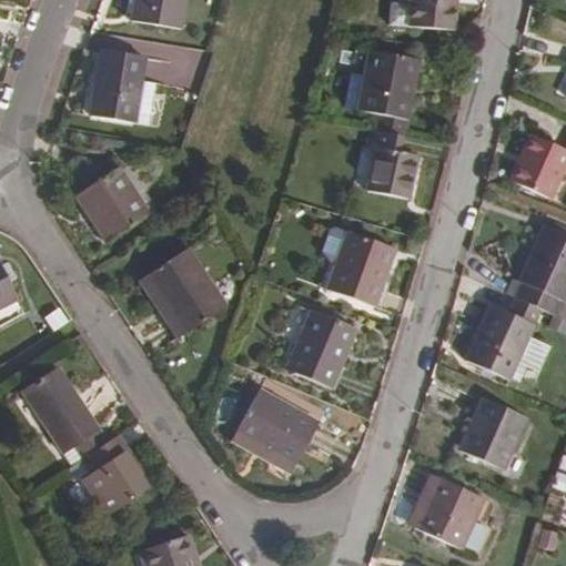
[(135,0),(132,20),(183,28),(188,0),(135,0)]
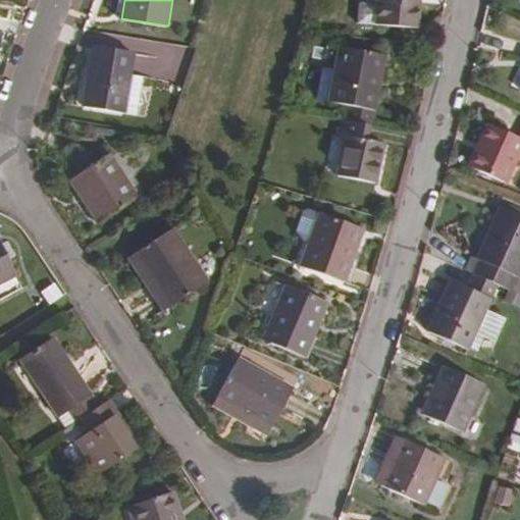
[(361,2),(360,22),(418,27),(420,0),(378,0),(379,3),(361,2)]
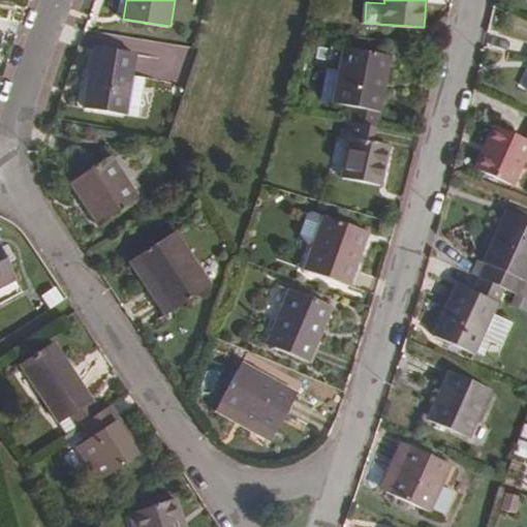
[(95,44),(85,105),(127,114),(137,52),(95,44)]
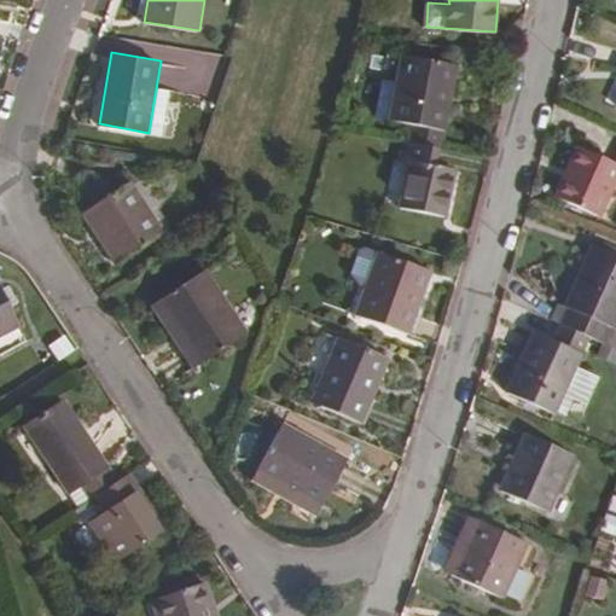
[(458,63),(402,53),(390,120),(413,123),(411,139),(443,146),(458,63)]
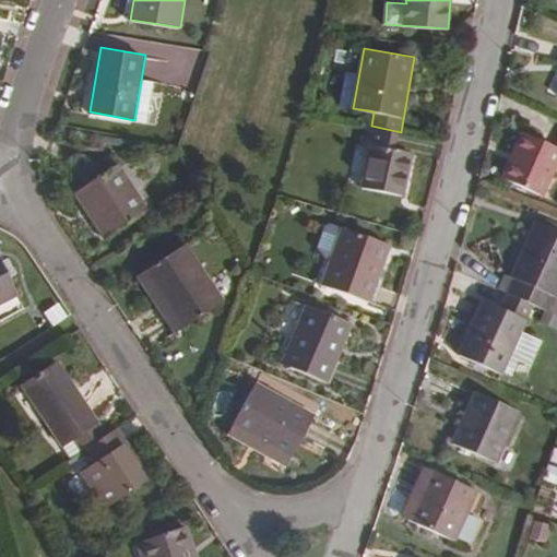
[(141,79),(134,120),(147,122),(155,81),(141,79)]
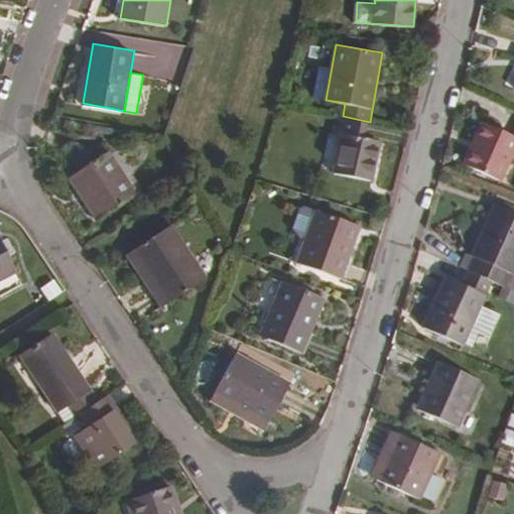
[(335,172),(373,179),(381,140),(358,136),(361,120),(338,116),(335,132),(343,134),(335,172)]
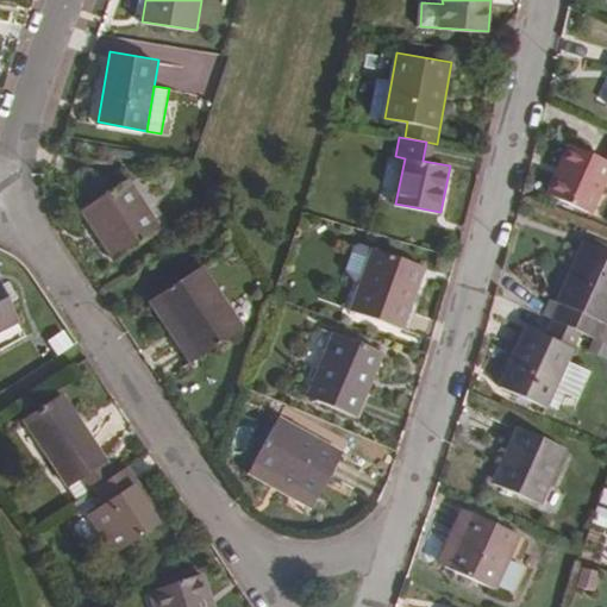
[(549,193),(590,211),(606,176),(606,158),(571,144),(549,193)]
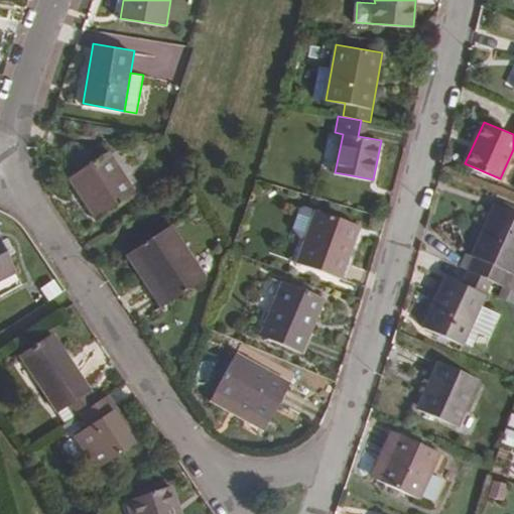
[(70,176),(98,219),(138,193),(109,150),(70,176)]
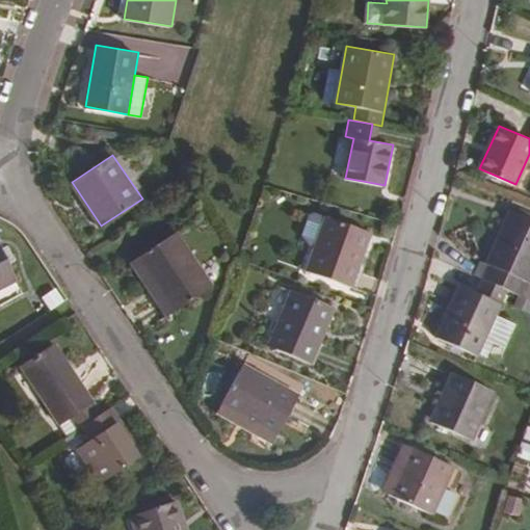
[(529,212),(520,209),(518,213),(529,218),(529,212)]
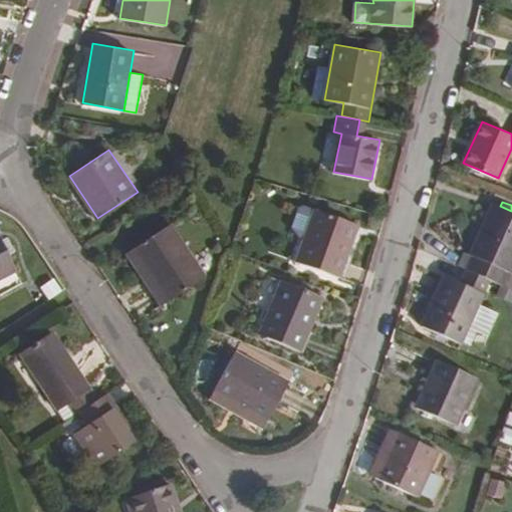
[(491,279),(505,286),(511,271),(511,211),(500,206),(493,203),(465,267),(468,268),(491,279)]
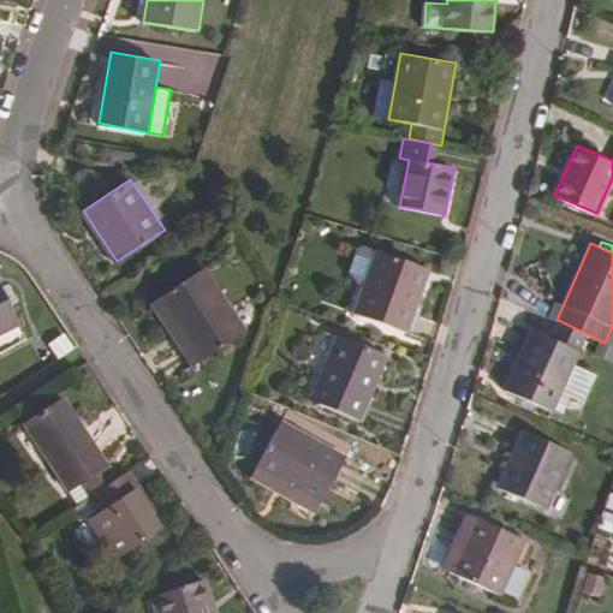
[(355,313),(406,332),(430,268),(378,250),(365,245),(362,247),(353,269),(358,281),(365,284),(355,313)]
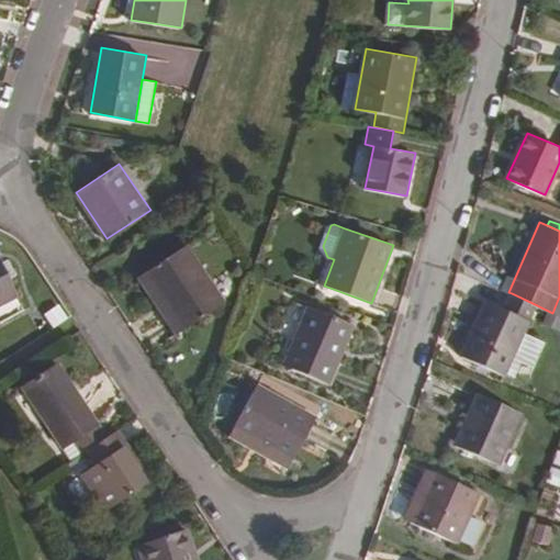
[(187,244),(145,272),(183,331),(226,301),(187,244)]
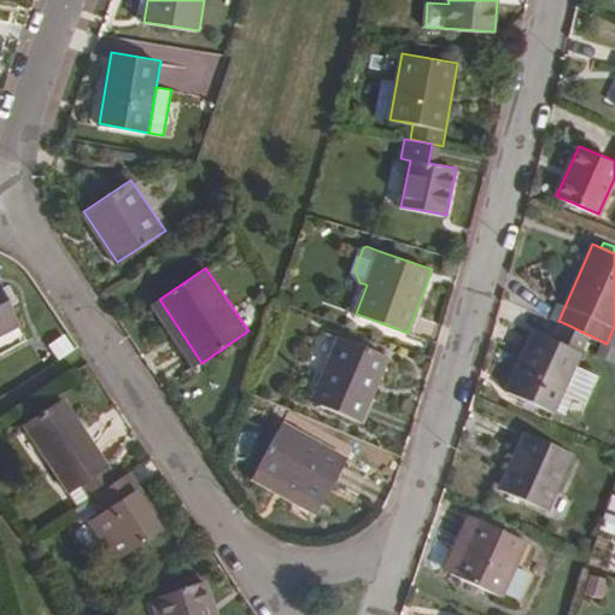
[(0,282),(0,334),(22,323),(0,282)]
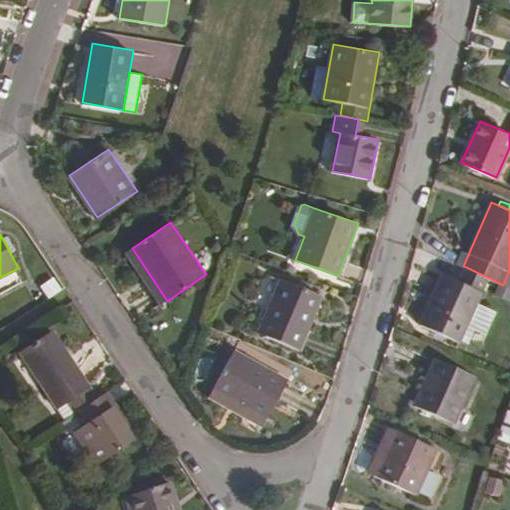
[(162,304),(167,301),(132,248),(127,251),(162,304)]
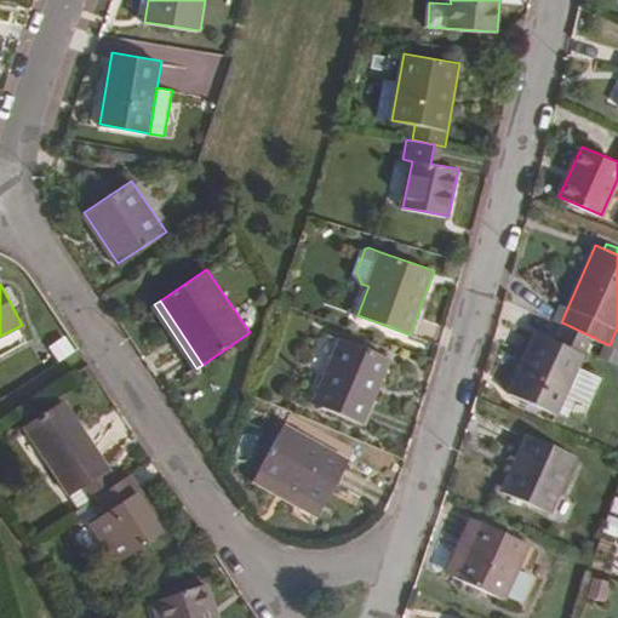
[(565,324),(558,341),(585,353),(593,337),(565,324)]
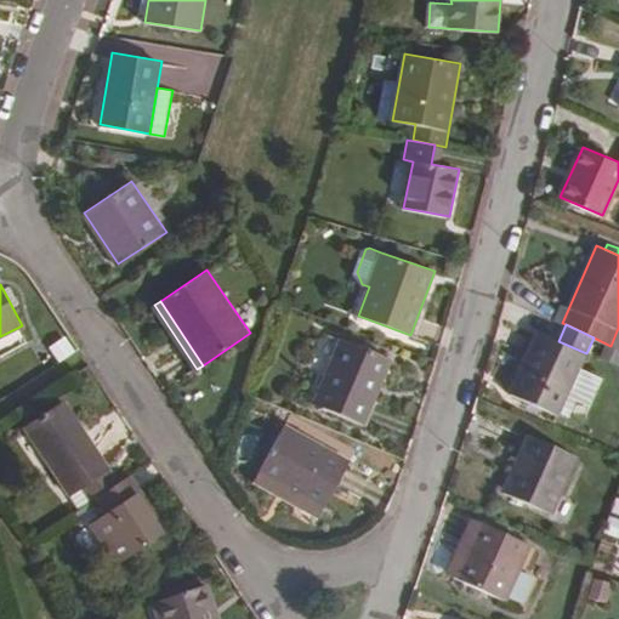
[(510,393),(560,415),(561,413),(579,370),(586,353),(558,341),(538,331),(510,393)]
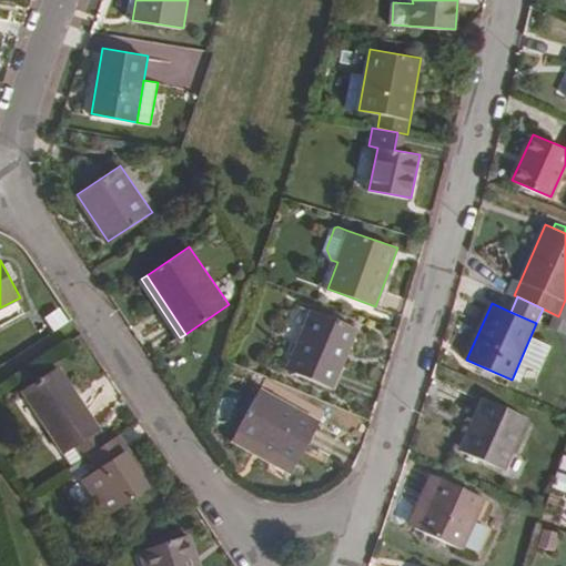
[(287,369),(333,387),(359,327),(313,309),(287,369)]
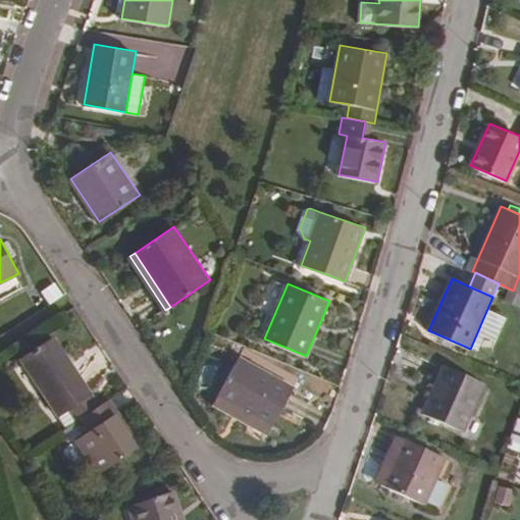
[(505,319),(486,311),(471,347),(479,351),(485,338),(495,342),(505,319)]
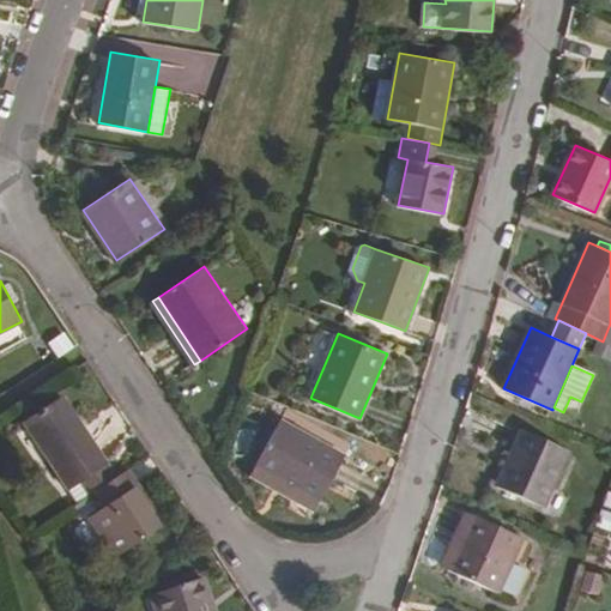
[(65,397),(25,422),(71,489),(83,481),(91,494),(94,491),(118,476),(65,397)]
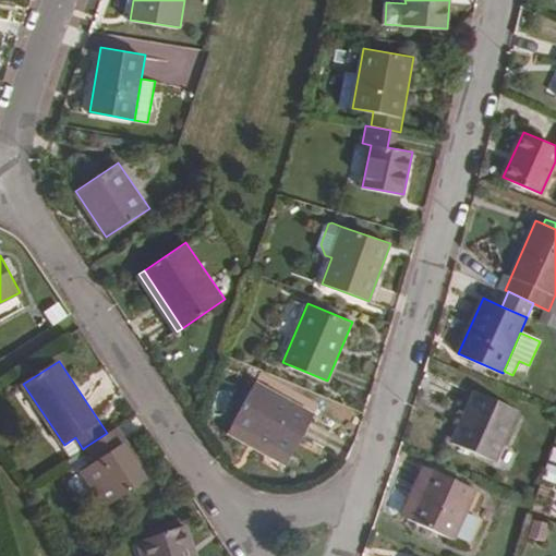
[(256,381),(231,425),(290,459),(315,414),(256,381)]
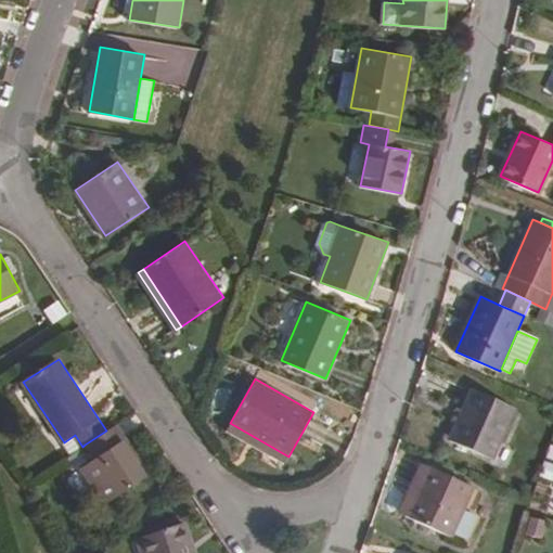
[(517,407),(473,387),(450,439),(493,459),(517,407)]
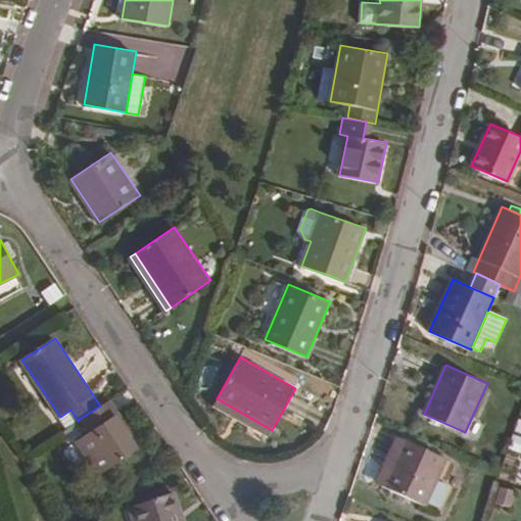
[(80,419),(89,432),(77,439),(99,474),(138,448),(128,432),(132,430),(110,398),(100,406),(80,419)]
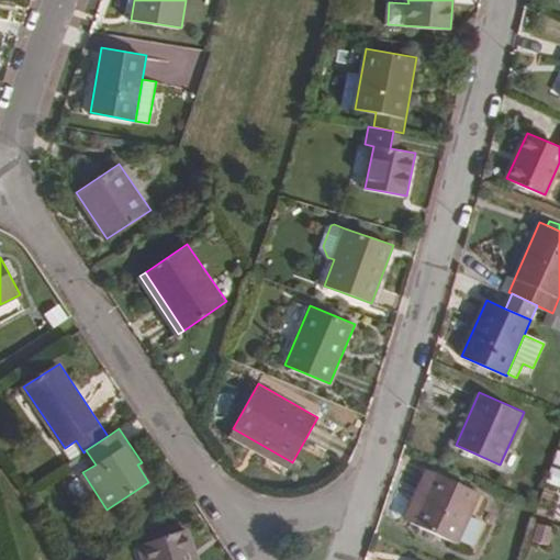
[(233,428),(230,435),(289,468),(292,462),(233,428)]
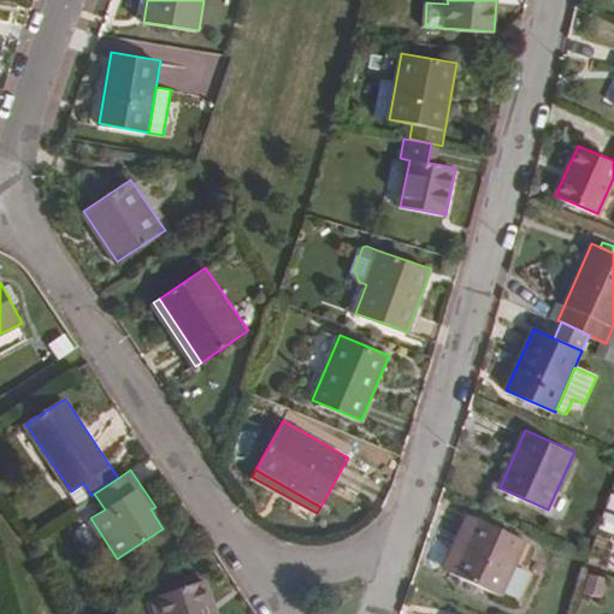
[(83,483),(71,491),(80,503),(92,496),(83,483)]
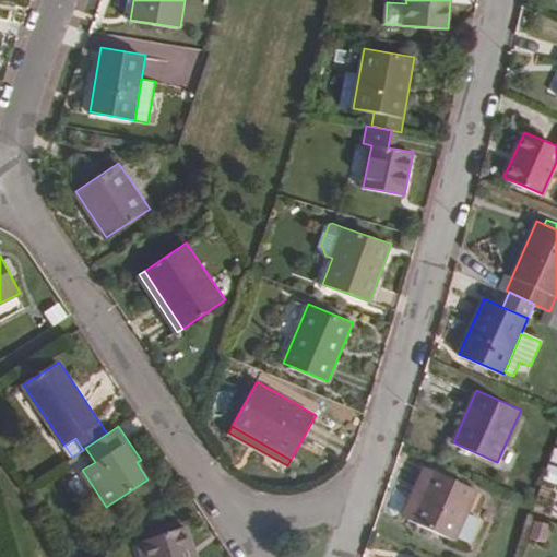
[(425,465),(403,516),(409,519),(431,469),(425,465)]
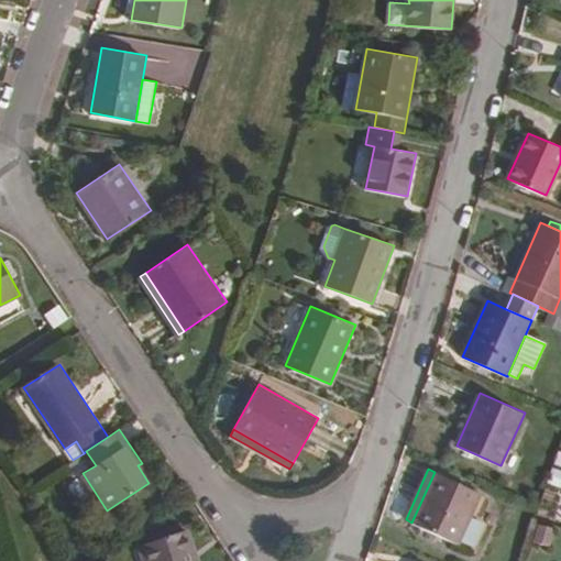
[(435,472),(411,523),(459,543),(481,493),(435,472)]
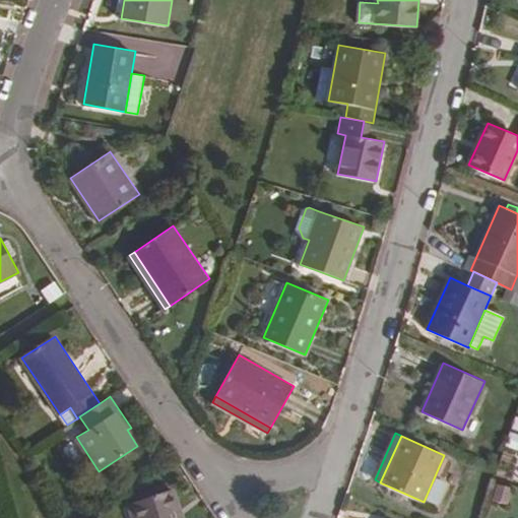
[(436,507),(457,460),(444,455),(424,502),(436,507)]
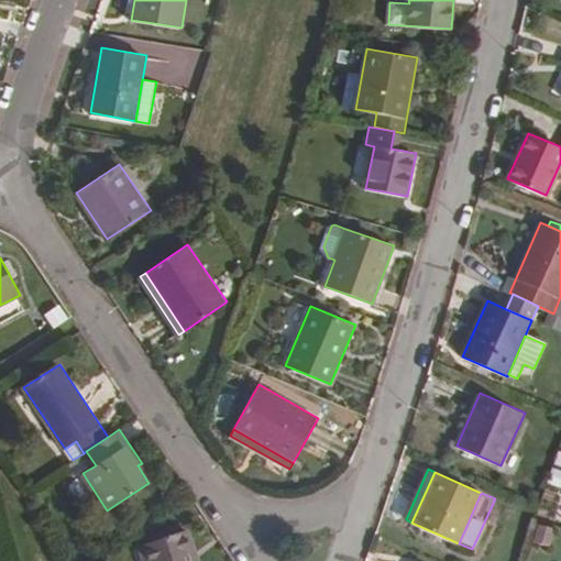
[(556,528),(541,524),(535,540),(550,546),(556,528)]
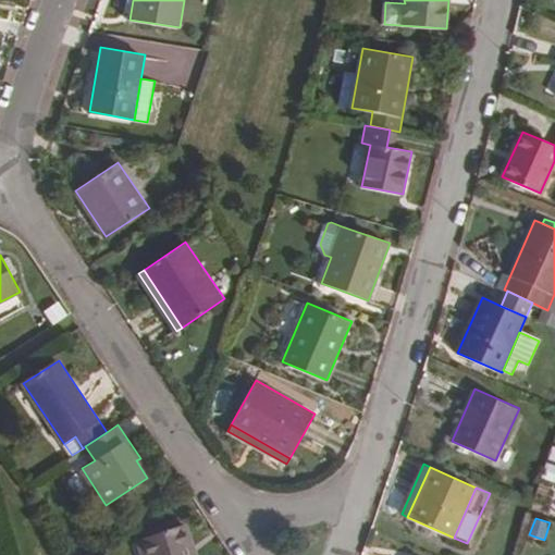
[(197,554),(186,522),(138,539),(144,554),(197,554)]
